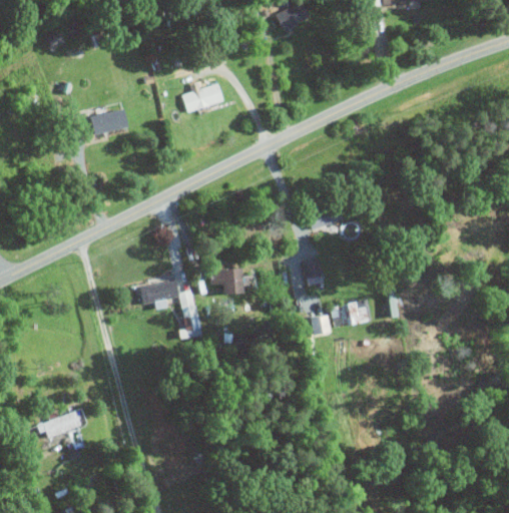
[(280,30),(305,21),(299,5),(274,14),(280,30)]
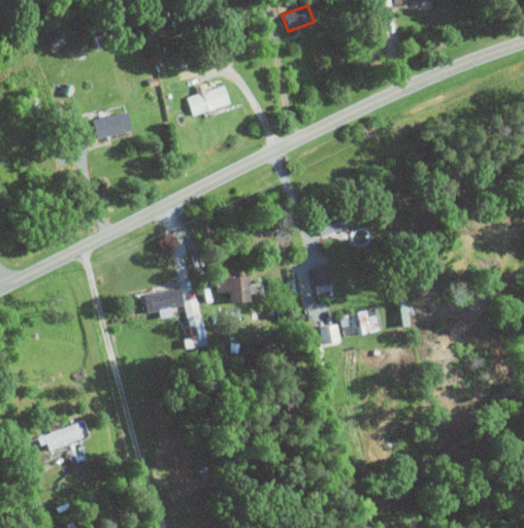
[(186,98),(192,117),(230,104),(224,86),(186,98)]
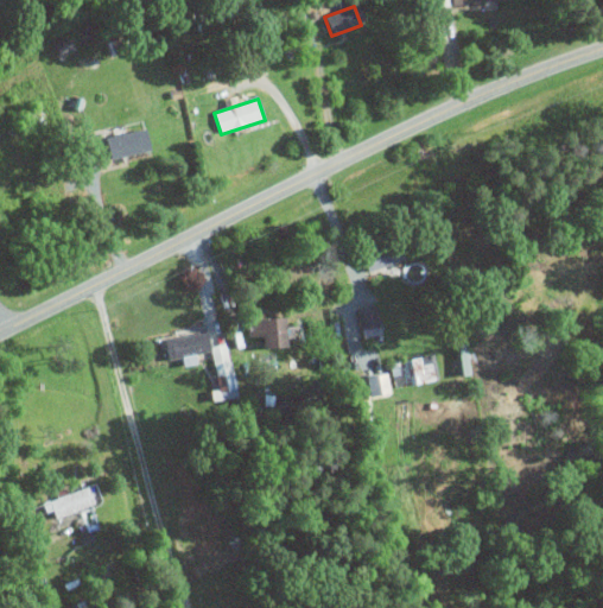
[(105,139),(109,159),(150,150),(145,130),(105,139)]
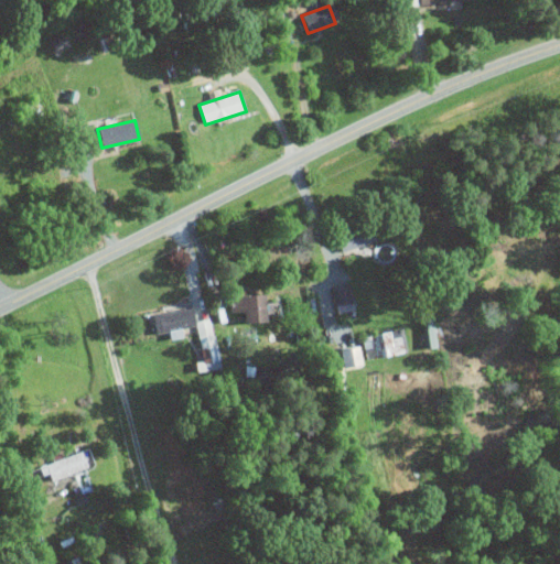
[(373,241),(366,226),(334,238),(340,255),(373,241)]
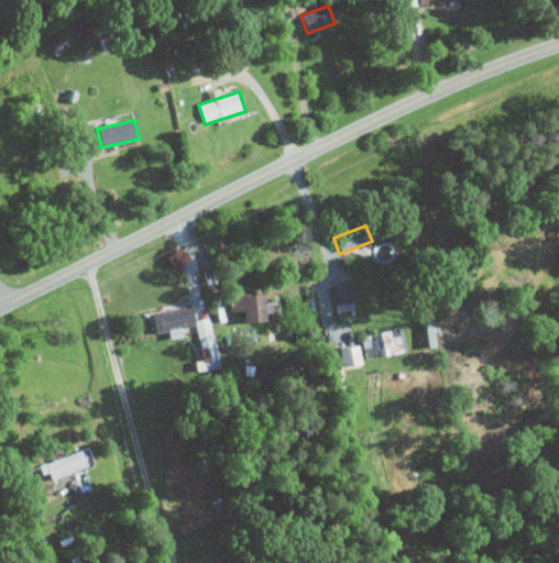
[(335,306),(352,302),(349,285),(331,288),(335,306)]
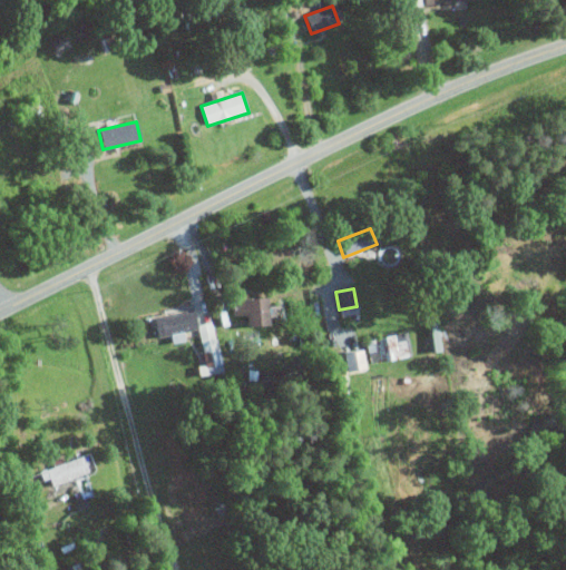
[(244,328),(264,325),(261,297),(233,302),(235,316),(242,315),(244,328)]
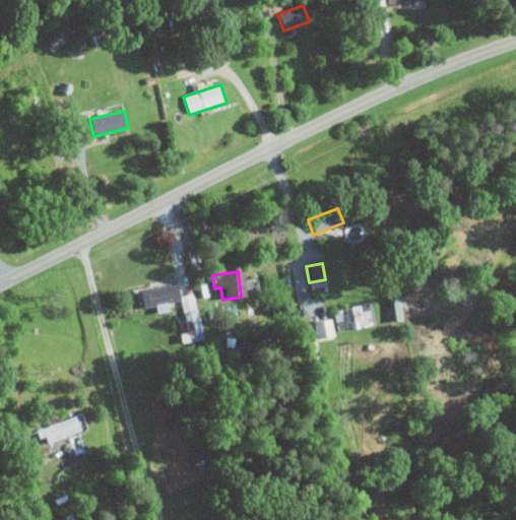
[(155,314),(167,312),(165,304),(180,302),(177,284),(140,291),(143,308),(153,307),(155,314)]
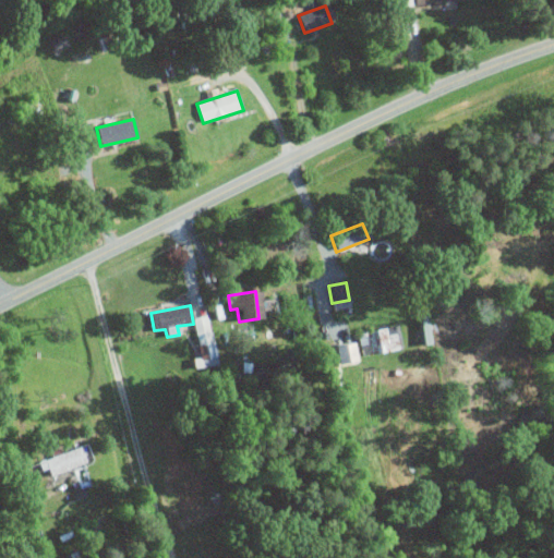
[(429,313),(418,313),(420,346),(430,346),(429,313)]
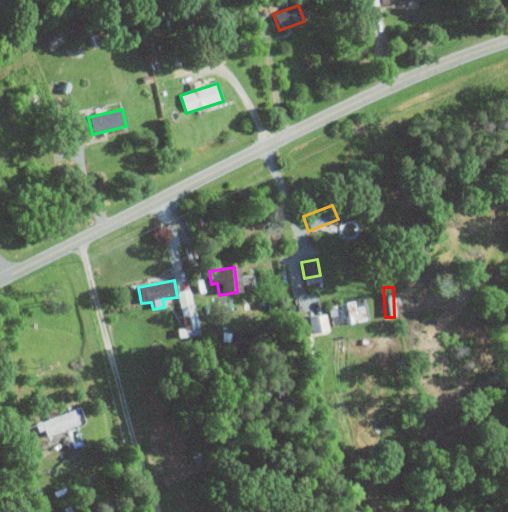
[(178,330),(179,339),(201,335),(192,290),(178,292),(186,329),(178,330)]
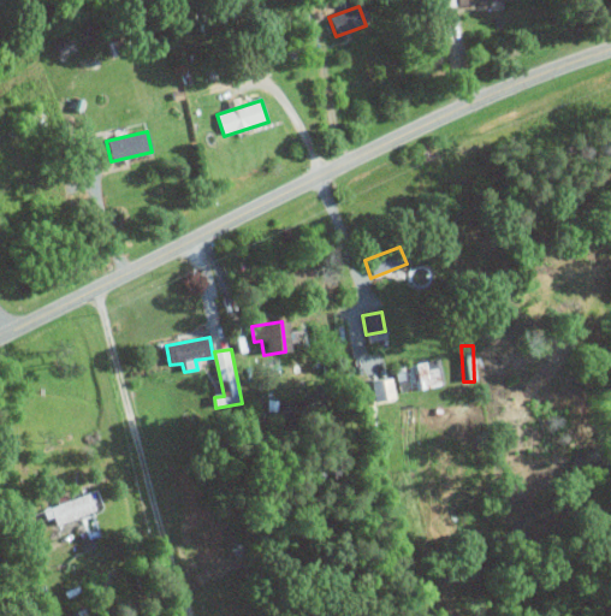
[(443,386),(440,361),(405,365),(408,391),(443,386)]
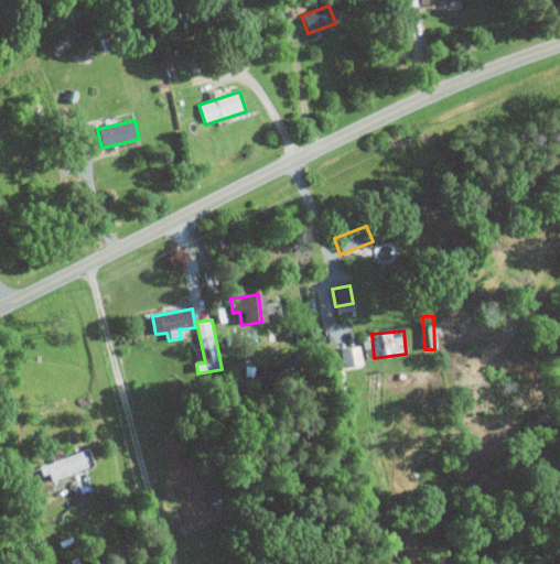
[(341,369),(359,366),(356,347),(337,350),(341,369)]
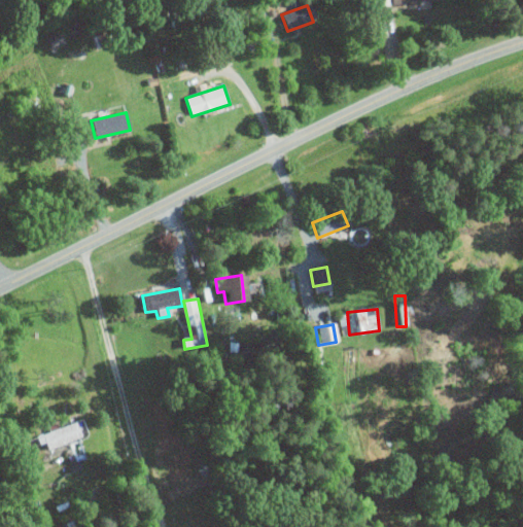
[(36,437),(42,454),(91,435),(84,419),(36,437)]
